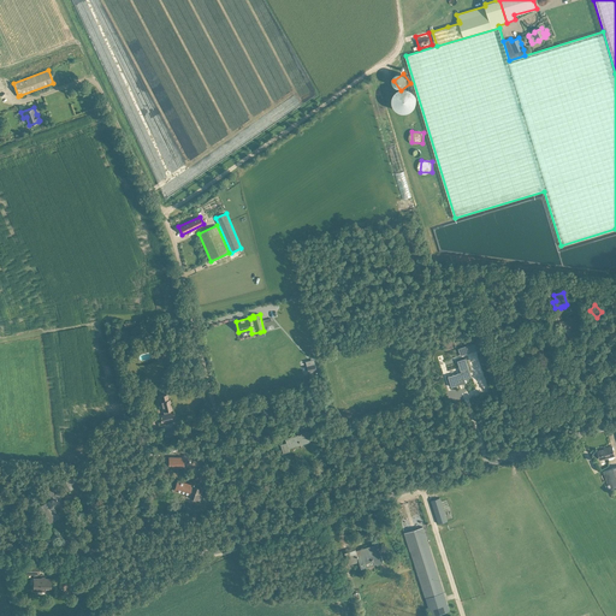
[(576,318),(572,319),(558,323),(560,326),(561,325),(563,330),(562,330),(563,332),(561,333),(563,341),(574,337),(573,331),(576,331),(575,326),(580,325),(579,320),(578,320),(576,318)]
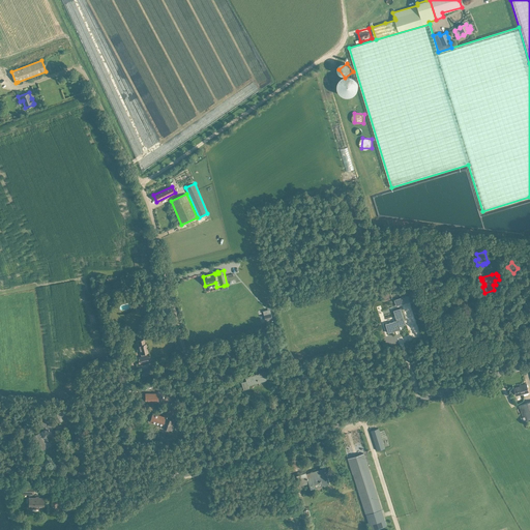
[(92,278),(94,287),(105,285),(104,282),(98,283),(97,277),(92,278)]
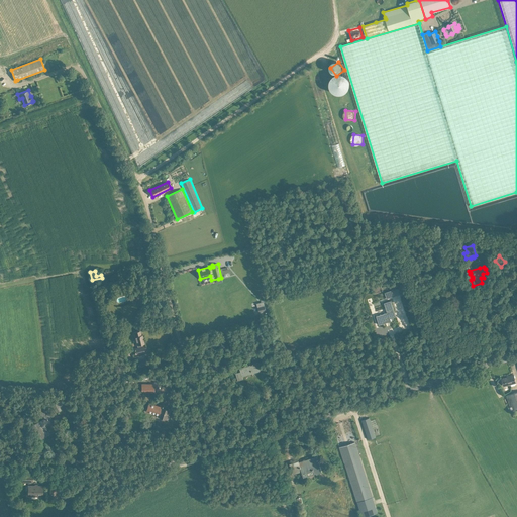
[(399,288),(385,292),(387,298),(401,294),(399,288)]
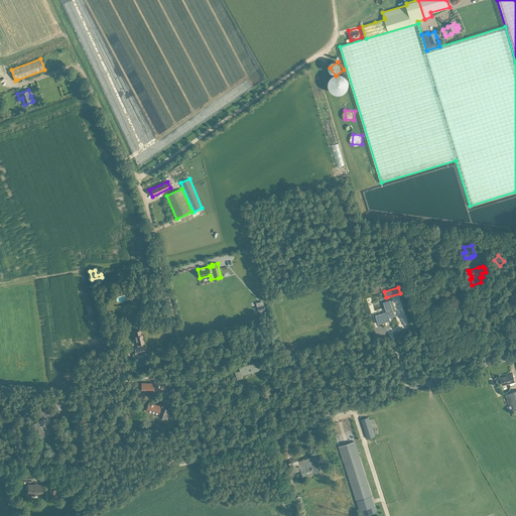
[(395,315),(390,299),(383,302),(386,311),(375,315),(378,324),(390,319),(389,317),(395,315)]
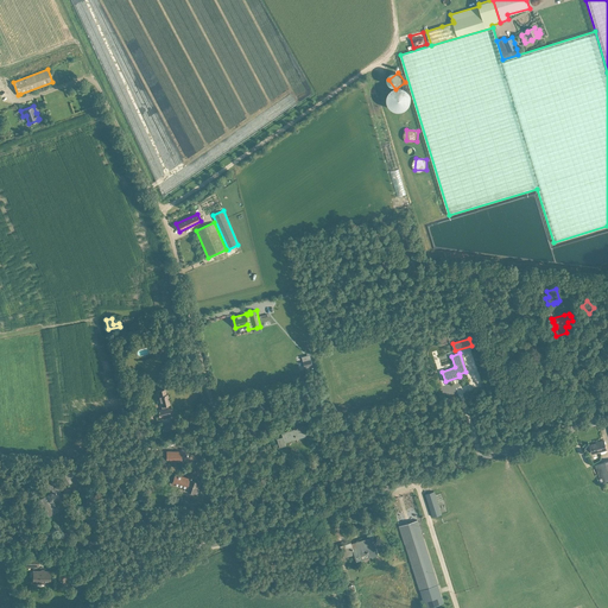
[(160,416),(164,416),(170,413),(169,409),(168,409),(166,404),(169,404),(168,394),(166,394),(164,388),(157,391),(162,405),(163,410),(158,411),(160,416)]
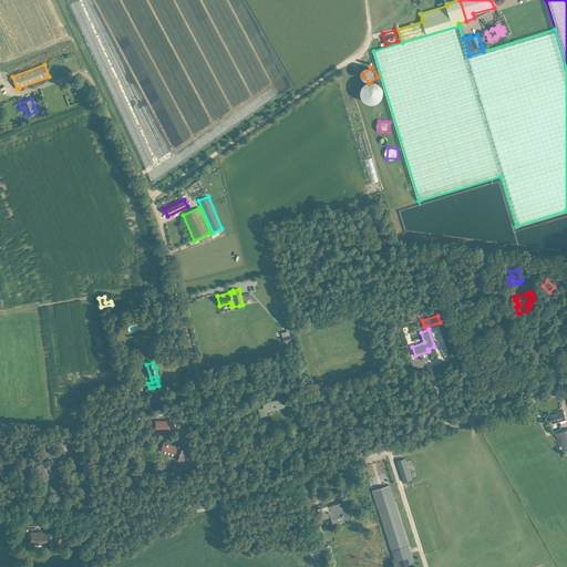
[(244,381),(248,377),(244,371),(239,375),(244,381)]
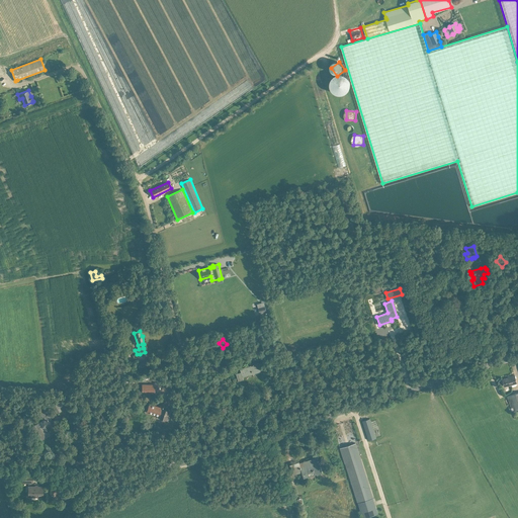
[(240,380),(244,379),(243,376),(261,371),(259,363),(254,364),(253,364),(252,364),(252,365),(240,368),(241,372),(238,373),(240,380)]
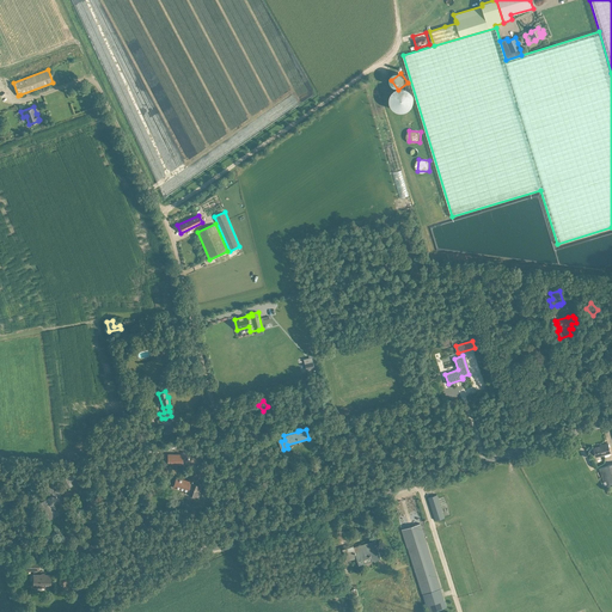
[(595,453),(595,457),(611,452),(609,444),(603,445),(603,446),(593,448),(594,448),(591,450),(589,451),(589,454),(592,454),(595,453)]
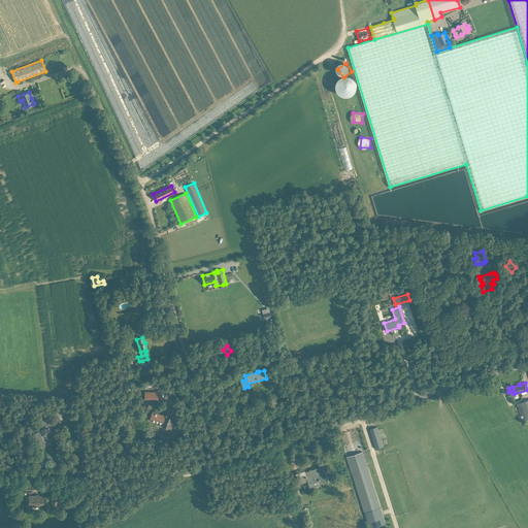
[(158,401),(158,392),(144,391),(144,400),(158,401)]
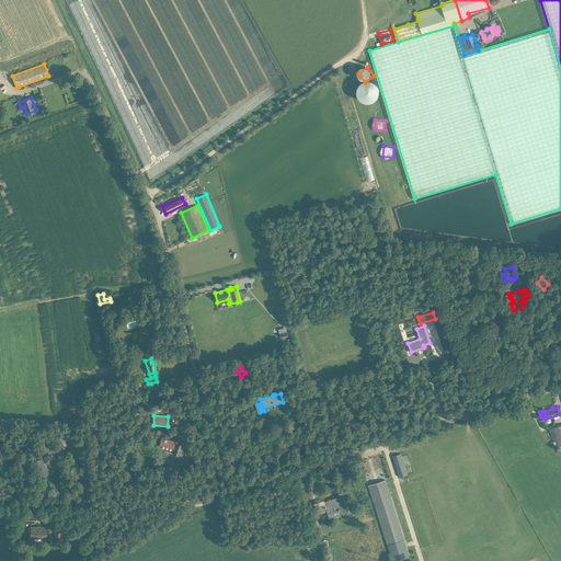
[(560,424),(549,430),(551,434),(553,444),(554,445),(554,444),(560,442),(560,424)]
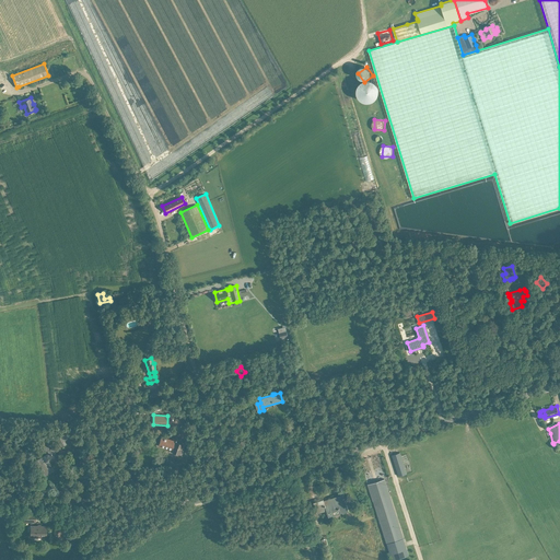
[(61,436),(57,440),(59,444),(72,436),(69,431),(61,435),(61,436)]
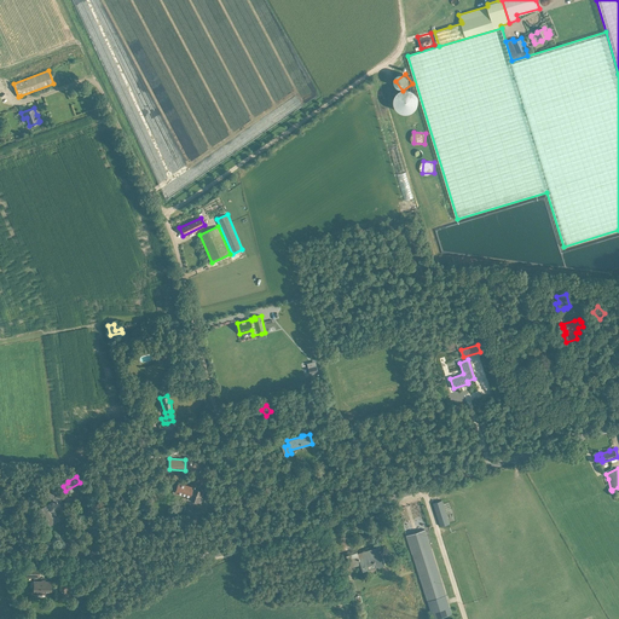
[(179,485),(178,486),(177,492),(190,496),(189,498),(200,502),(203,491),(196,489),(200,481),(194,479),(191,489),(179,485)]
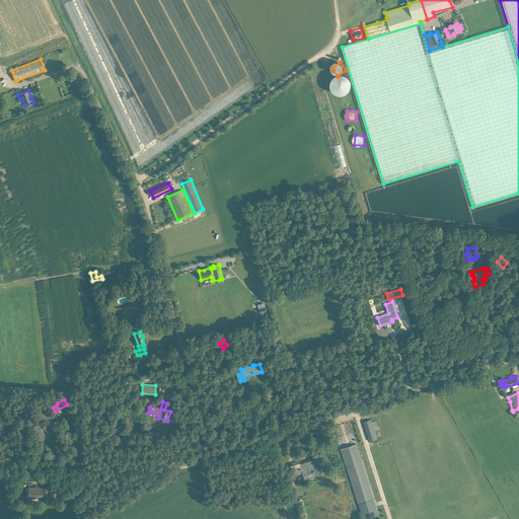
[(369,441),(377,439),(371,420),(363,422),(369,441)]
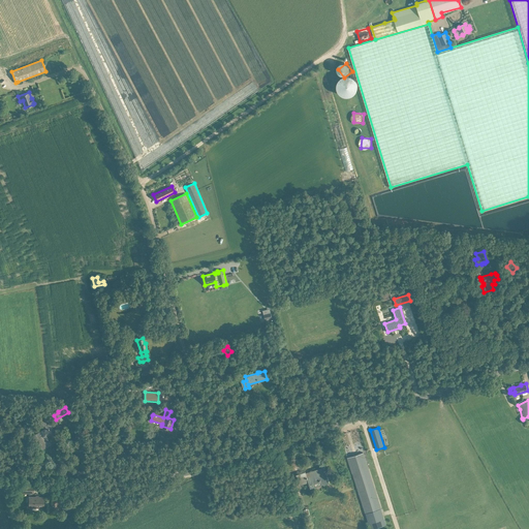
[(381,508),(364,453),(347,458),(348,458),(366,512),(365,514),(370,528),(371,528),(386,524),(381,508)]
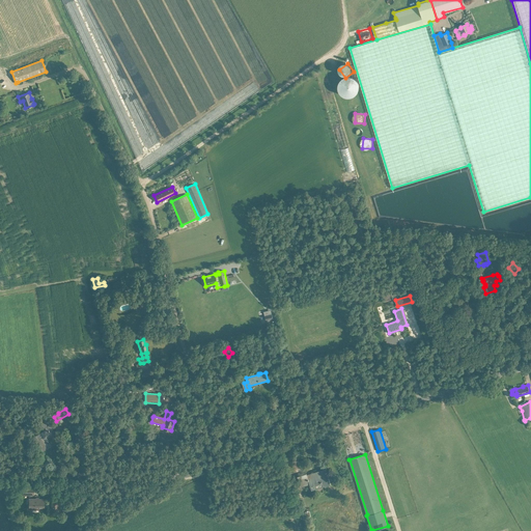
[(331,483),(327,473),(326,469),(314,472),(314,474),(312,474),(311,473),(307,475),(306,473),(298,476),(299,481),(301,486),(310,483),(312,490),(331,483)]
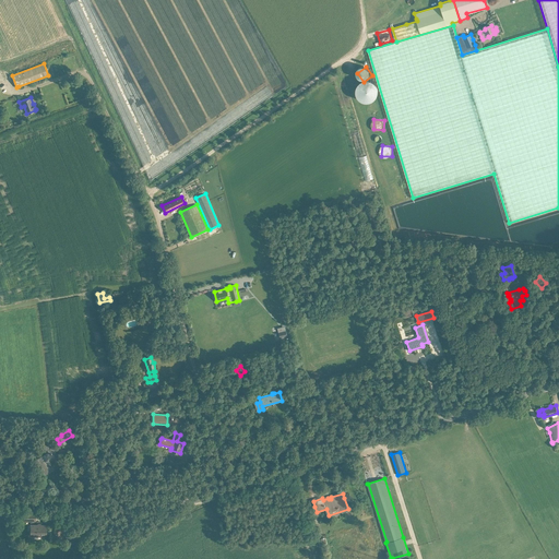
[(46,535),(46,531),(46,525),(34,525),(34,526),(31,526),(31,531),(31,536),(40,536),(40,534),(46,535)]
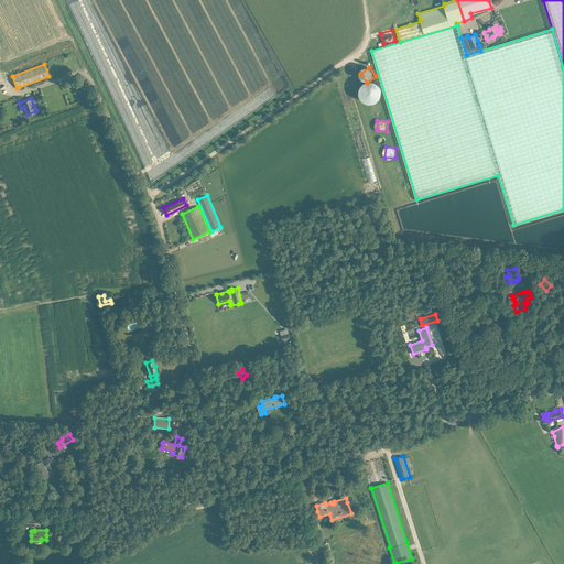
[(55,532),(55,543),(64,544),(65,532),(55,532)]
